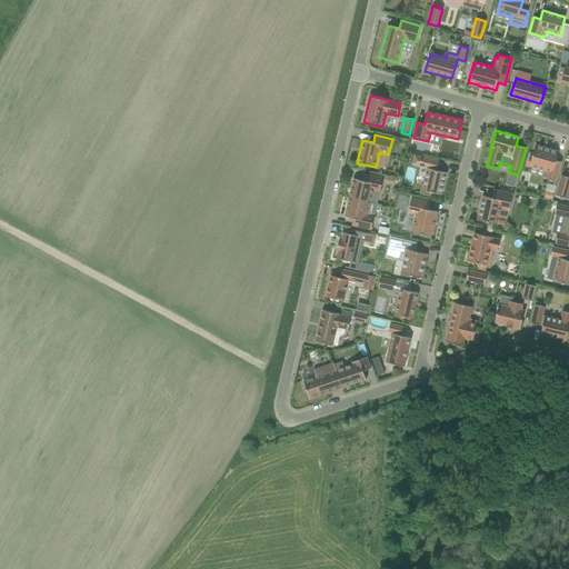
[(530,156),(527,166),(549,172),(547,179),(555,181),(560,163),(556,162),(559,151),(536,145),(532,157),(530,156)]
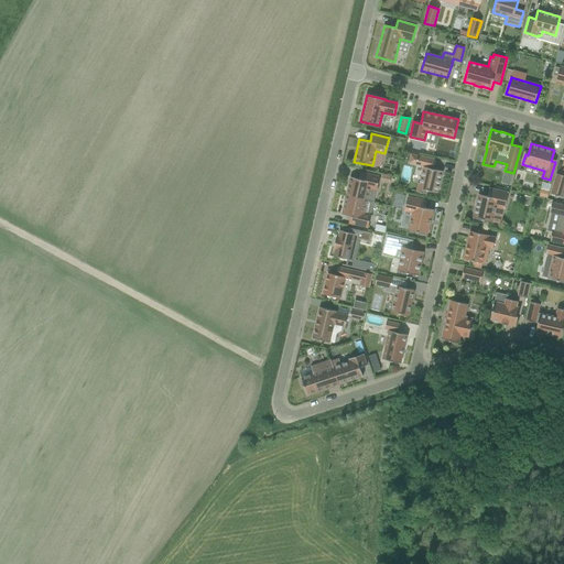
[(416,192),(426,194),(427,191),(437,193),(443,171),(434,169),(436,160),(419,155),(416,164),(424,166),(420,184),(419,183),(416,192)]
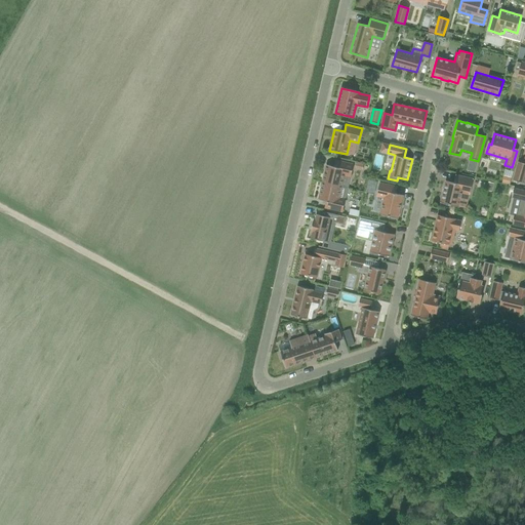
[(524,155),(524,158),(524,159),(524,163),(518,162),(513,180),(523,184),(524,175),(524,155)]
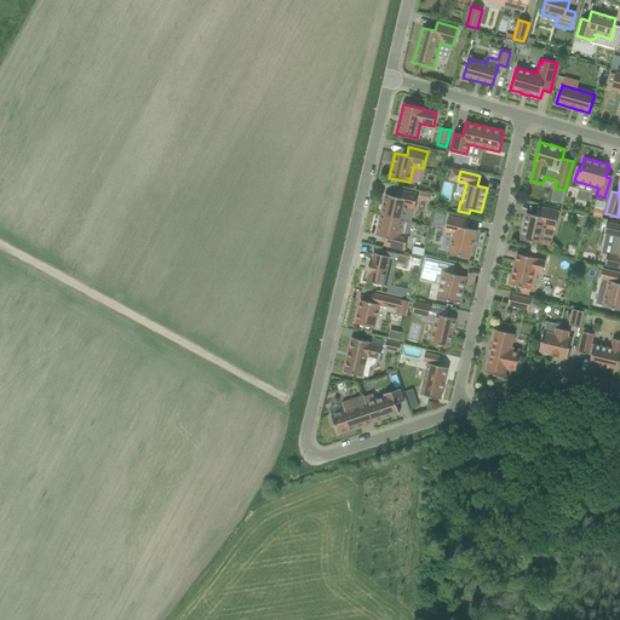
[(380,216),(405,220),(407,207),(414,210),(418,194),(396,189),(395,196),(385,195),(380,216)]
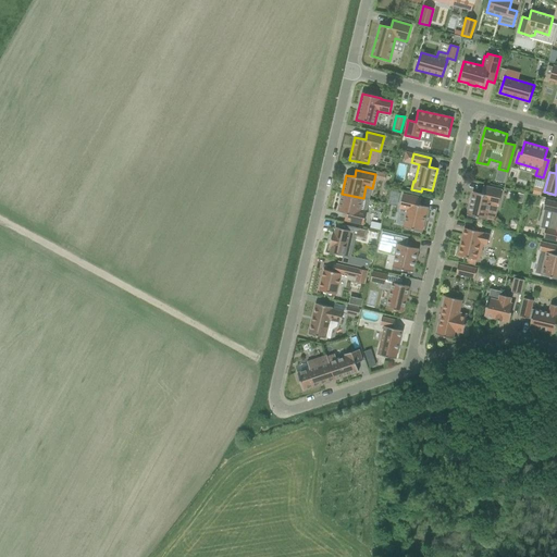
[(468,215),(487,220),(490,207),(497,208),(497,206),(498,206),(502,190),(483,186),(481,194),(473,192),(468,215)]
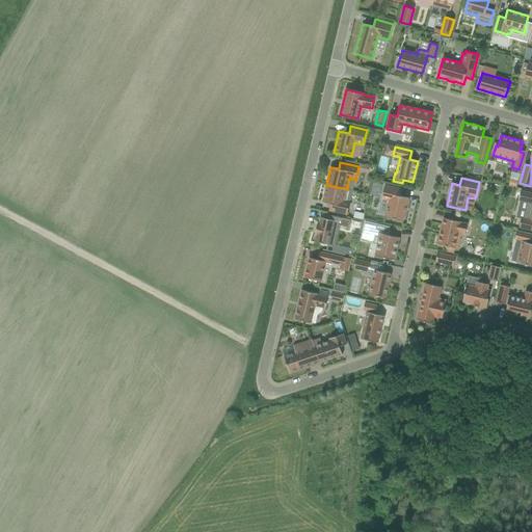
[(382,183),(372,181),(370,193),(379,196),(382,183)]
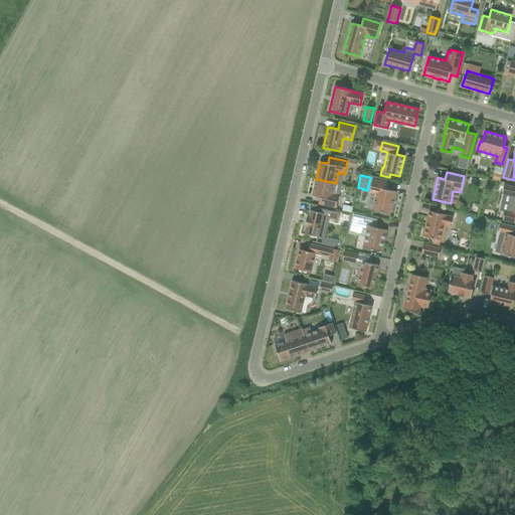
[(336,183),(316,179),(312,196),(320,197),(318,204),(336,208),(339,195),(333,194),(336,183)]
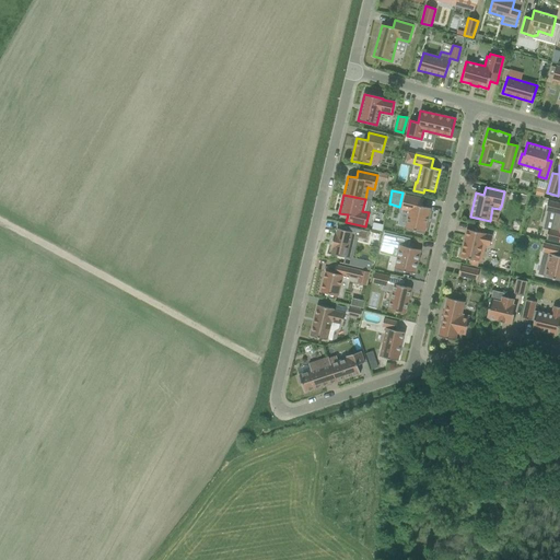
[(424,233),(430,209),(422,207),(423,199),(405,195),(401,210),(403,210),(403,212),(409,214),(406,229),(424,233)]
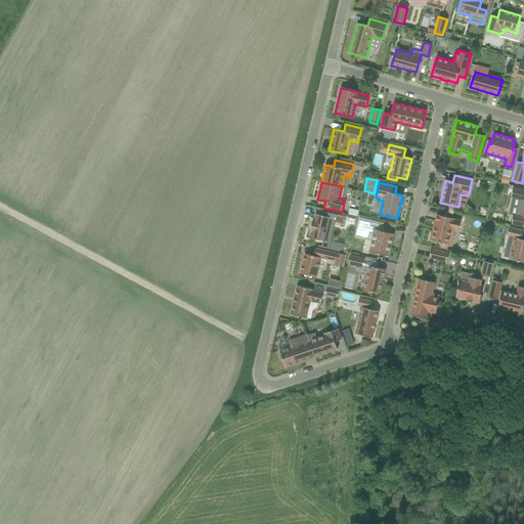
[(523,190),(513,188),(511,197),(520,199),(516,215),(513,215),(511,223),(523,226),(523,190)]
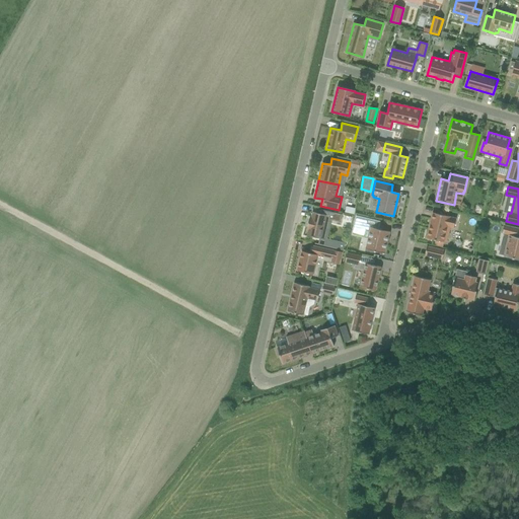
[(355,208),(346,206),(344,212),(353,215),(355,208)]
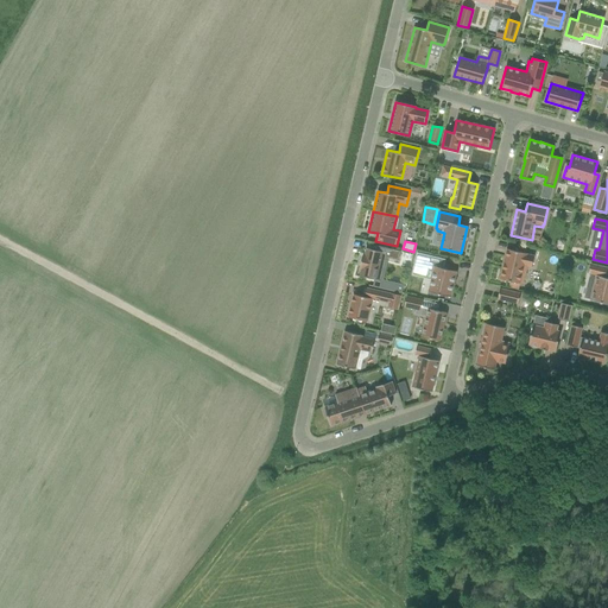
[(360,276),(359,276),(377,280),(377,279),(381,280),(386,258),(398,261),(400,252),(373,245),(372,248),(375,249),(375,251),(366,248),(366,249),(365,255),(363,255),(362,255),(360,268),(361,268),(360,276)]
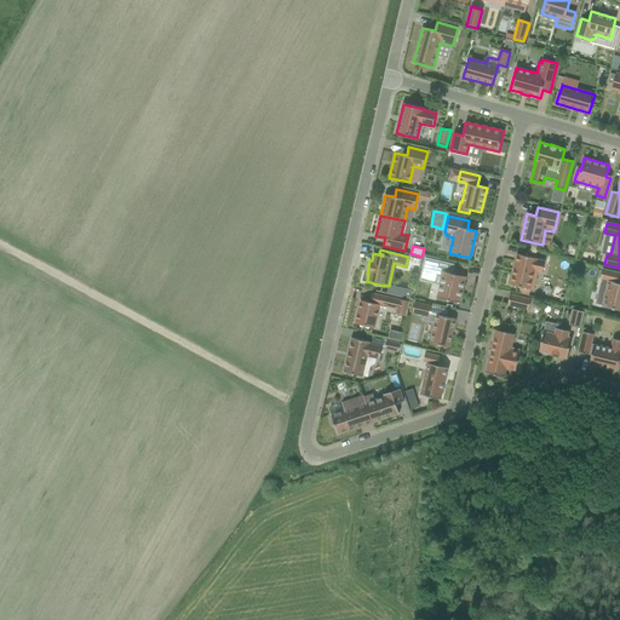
[(517,254),(510,285),(521,287),(518,293),(529,296),(530,288),(533,290),(538,271),(543,273),(545,262),(538,259),(517,254)]
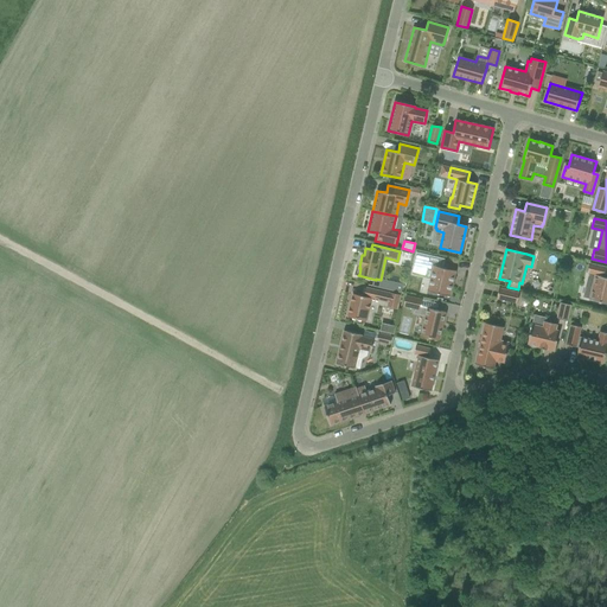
[(416,253),(413,267),(416,267),(416,269),(423,270),(423,269),(433,270),(430,279),(428,292),(449,296),(455,272),(442,268),(445,259),(416,253)]
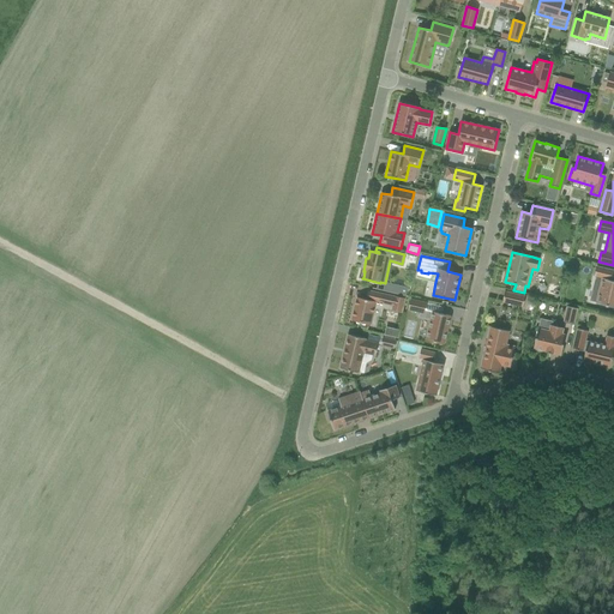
[(613,270),(596,266),(594,277),(597,277),(595,289),(599,290),(596,304),(613,307),(613,270)]
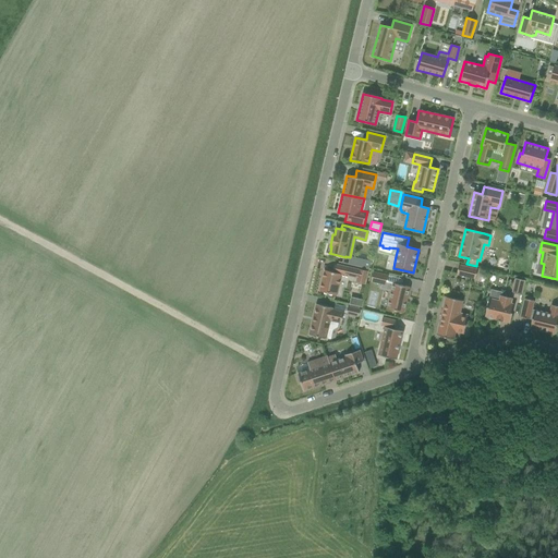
[(386,270),(389,255),(377,253),(374,268),(386,270)]
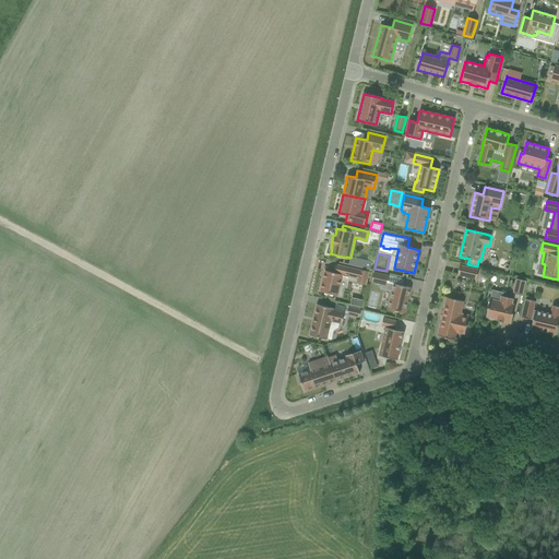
[(361,260),(359,268),(369,270),(371,262),(361,260)]
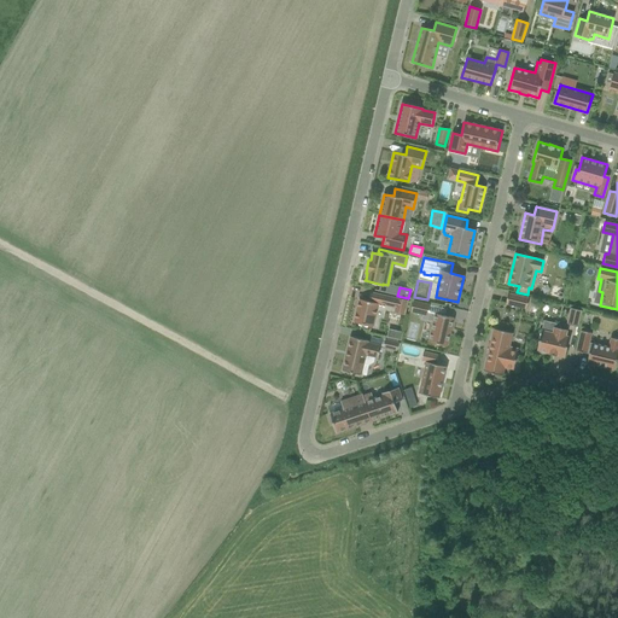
[(398,299),(371,292),(368,302),(360,299),(354,322),(373,327),(373,326),(377,327),(379,318),(375,316),(378,308),(395,312),(395,313),(403,315),(407,301),(398,298),(398,299)]
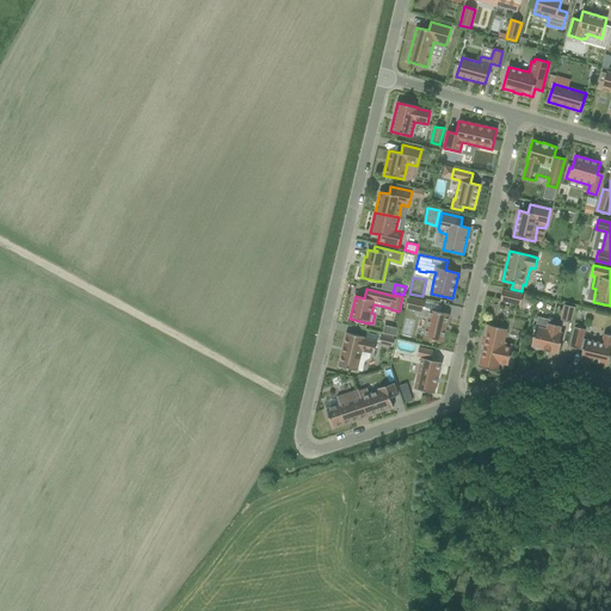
[(523,295),(503,290),(500,301),(520,306),(523,295)]
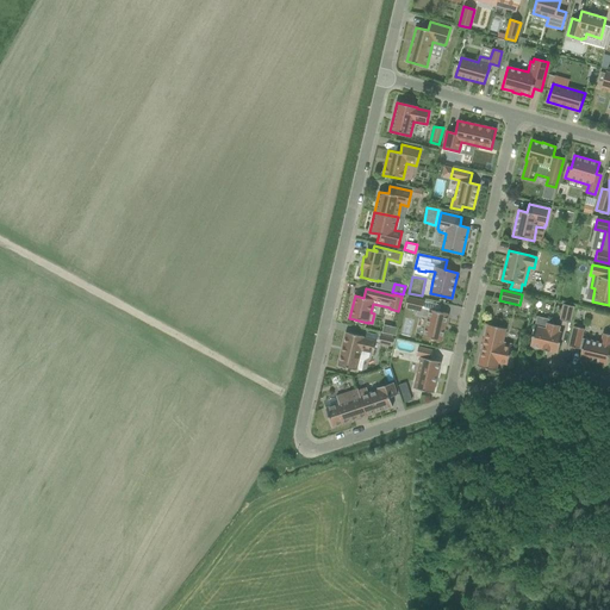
[(408,298),(405,307),(417,310),(416,315),(428,318),(423,338),(442,342),(448,315),(430,310),(429,311),(423,309),(424,302),(408,298)]
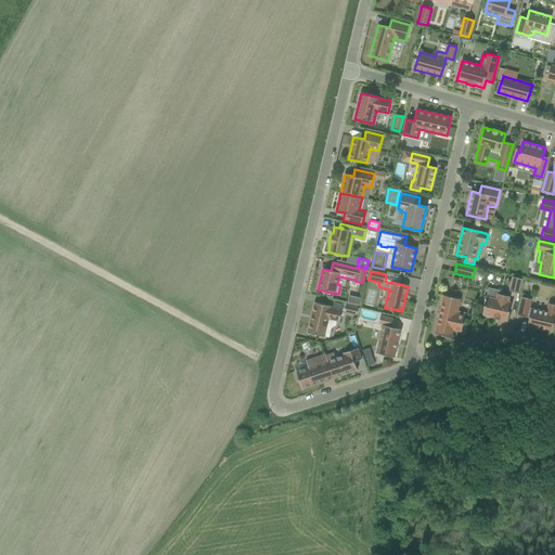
[(518,293),(521,279),(513,276),(510,291),(518,293)]
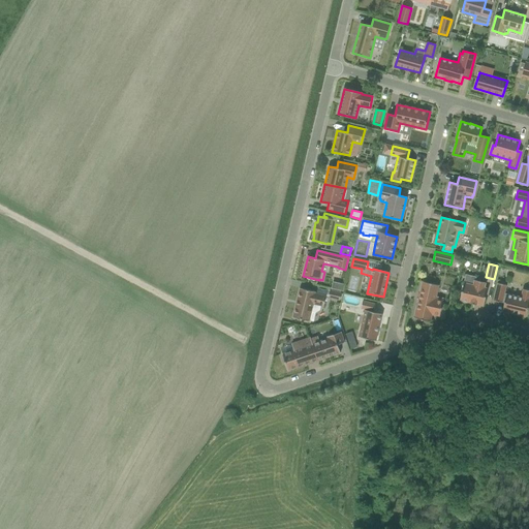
[(460,301),(470,303),(470,304),(476,305),(484,306),(488,288),(485,288),(486,282),(474,280),(473,285),(464,283),(460,301)]
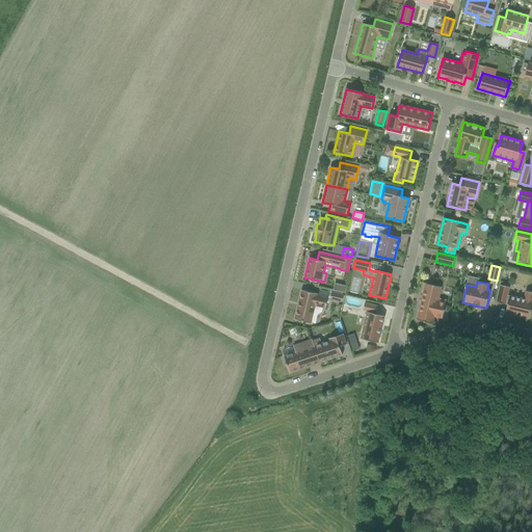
[(346,285),(335,283),(334,289),(344,291),(346,285)]
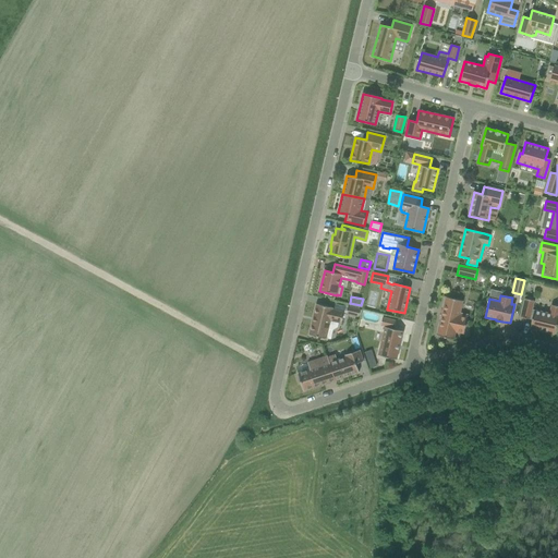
[(456,332),(464,334),(469,315),(460,313),(463,301),(446,296),(437,335),(453,339),(456,332)]
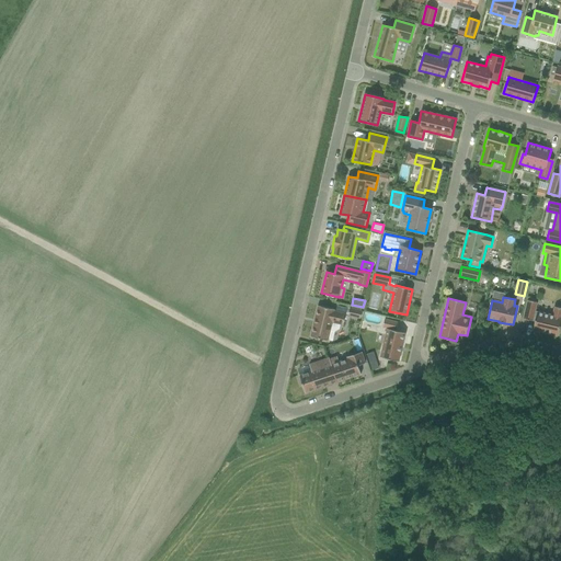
[(533,330),(558,335),(560,322),(560,308),(554,307),(552,316),(535,311),(537,302),(528,300),(524,319),(533,321),(533,320),(535,321),(533,330)]
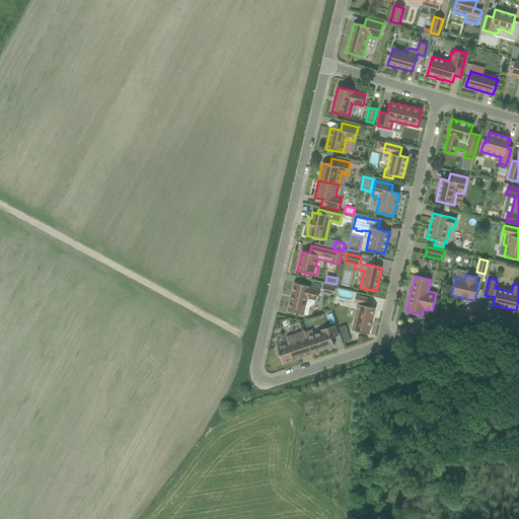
[(305,306),(313,307),(315,299),(317,300),(319,291),(309,288),(309,286),(294,283),(288,311),(303,315),(305,306)]
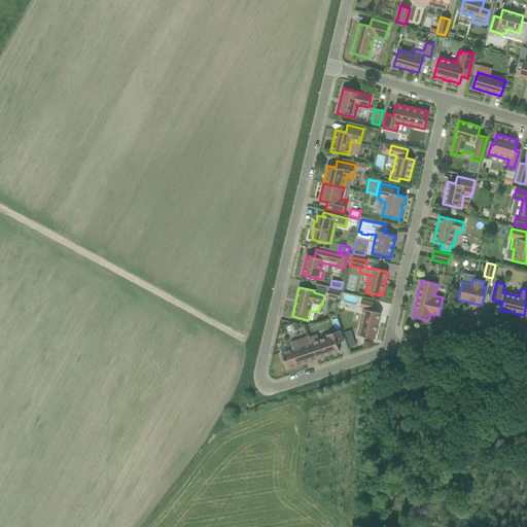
[(328,289),(327,296),(339,299),(340,292),(328,289)]
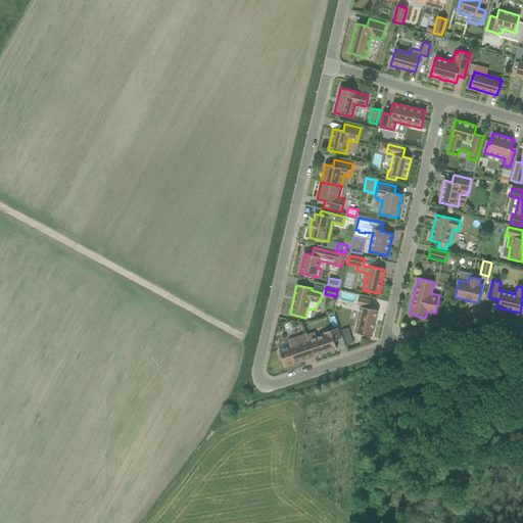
[(370,308),(372,300),(359,297),(357,305),(361,305),(354,333),(372,337),(378,311),(370,308)]
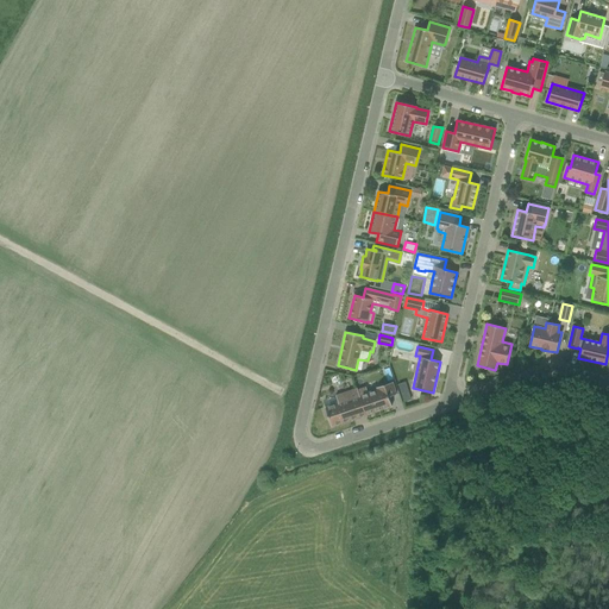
[(405,381),(397,383),(403,401),(410,399),(405,381)]
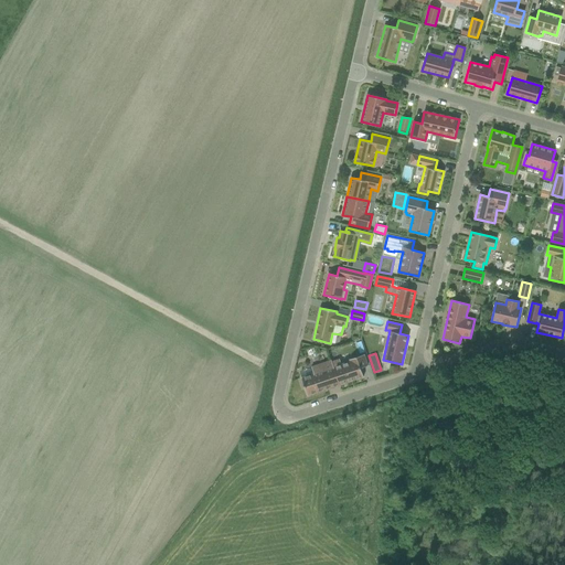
[(331,361),(340,385),(363,376),(361,369),(368,366),(364,354),(350,360),(350,362),(341,364),(340,360),(332,362),(331,361)]
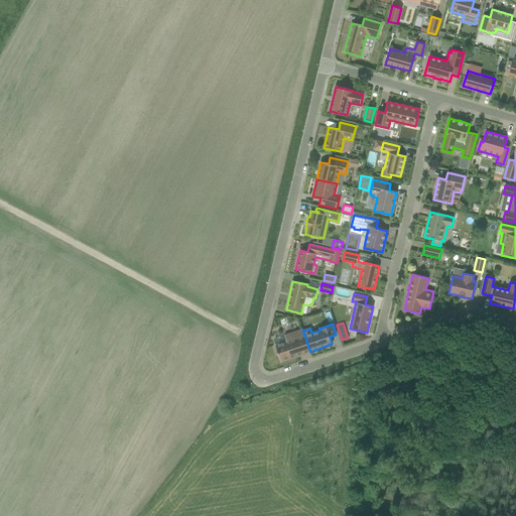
[(281,361),(310,352),(302,330),(284,336),(286,342),(275,345),(281,361)]
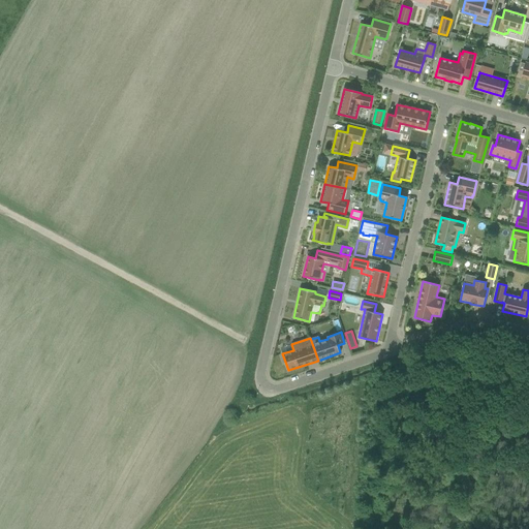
All buildings are outlined.
